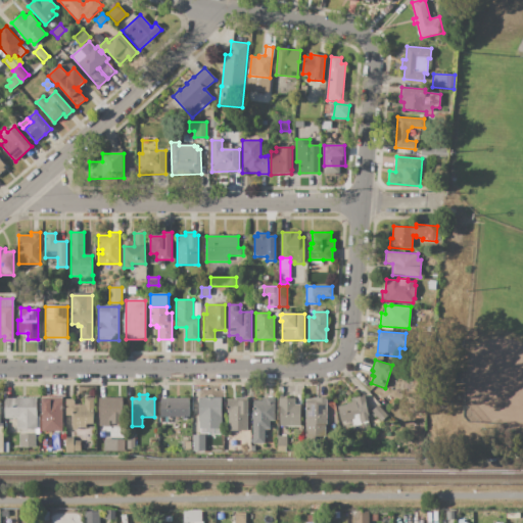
[(365,396),(371,422),(342,429),(336,402),(365,396)]
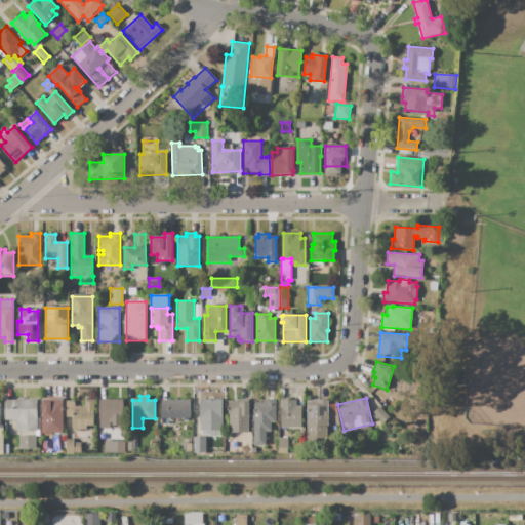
[(63,399),(63,433),(42,433),(42,416),(39,416),(39,408),(42,408),(42,402),(45,402),(45,399),(63,399)]
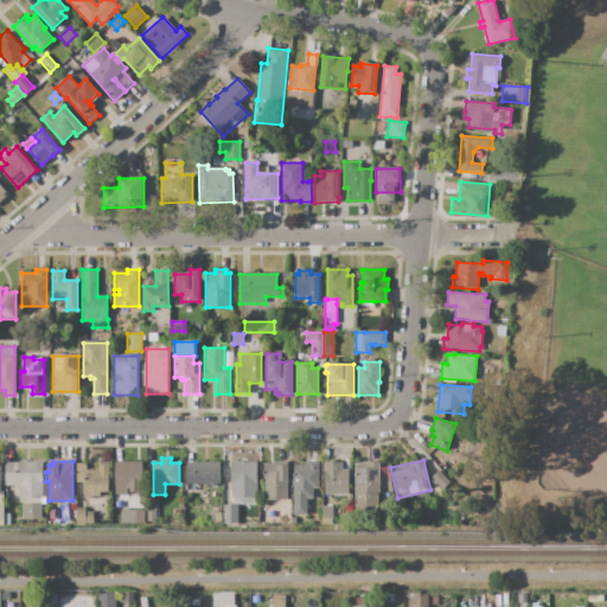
[(263,464),(274,464),(274,461),(288,461),(288,481),(287,481),(287,500),(266,500),(266,479),(263,479),(263,464)]
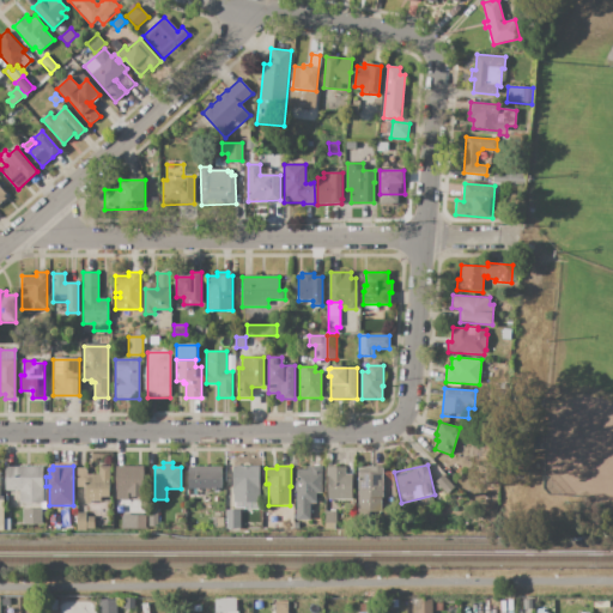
[(43,467),(43,503),(19,503),(19,491),(5,491),(5,467),(43,467)]
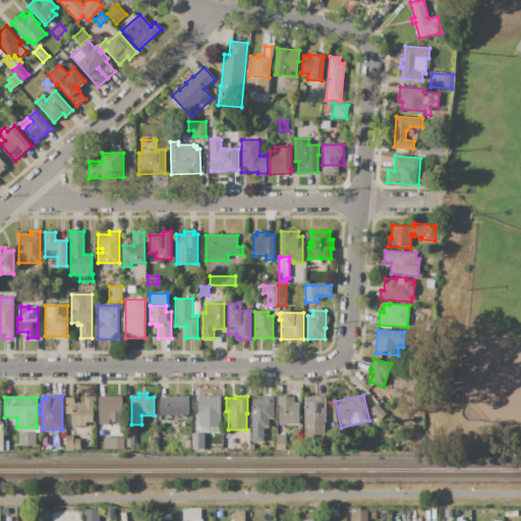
[(94,397),(94,407),(94,422),(85,422),(85,426),(77,426),(77,428),(72,428),(72,414),(72,403),(73,403),(84,403),(84,397),(94,397)]
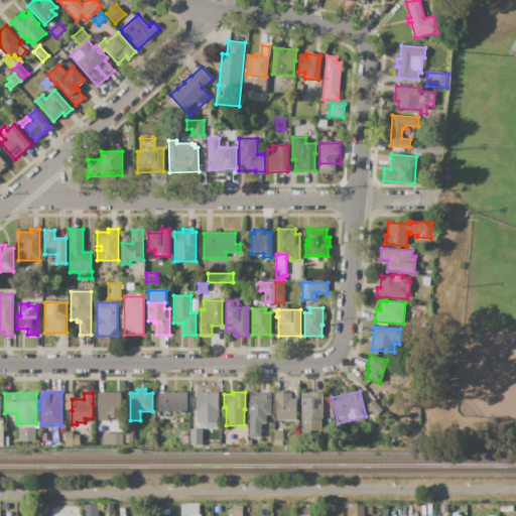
[(121,393),(121,420),(98,420),(98,393),(121,393)]
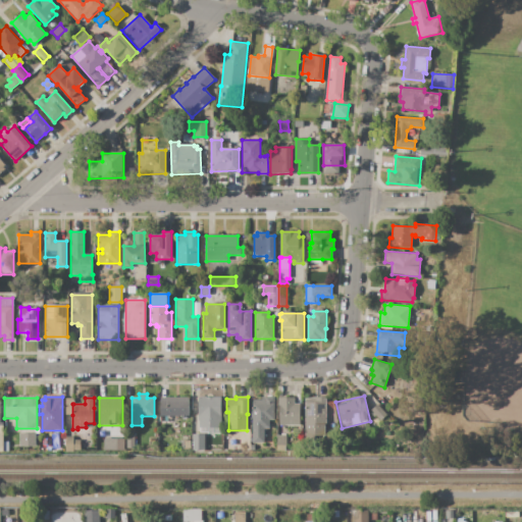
[(189,398),(189,416),(160,416),(160,398),(189,398)]
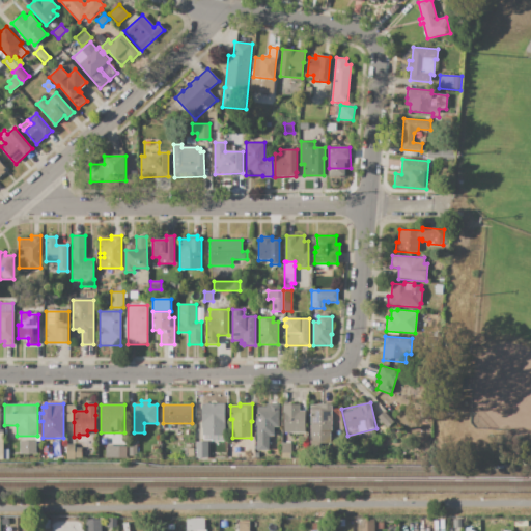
[(225,404),(225,435),(203,435),(203,427),(201,427),(201,404),(225,404)]
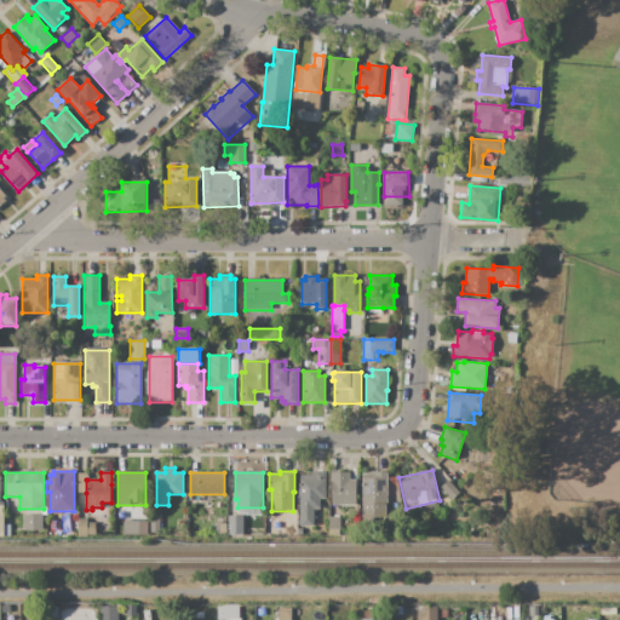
[(326,472),(326,499),(320,499),(320,509),(313,509),(313,526),(299,526),(299,476),(311,476),(311,472),(326,472)]
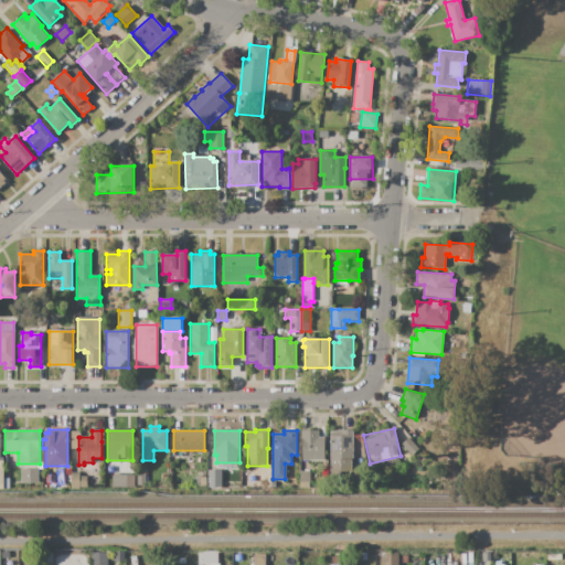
[(301,430),(319,430),(319,445),(324,445),(324,460),(301,460),(301,430)]
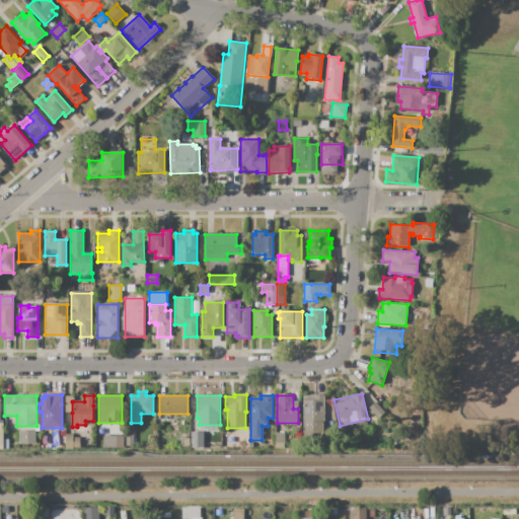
[(324,395),(324,433),(304,434),(303,395),(324,395)]
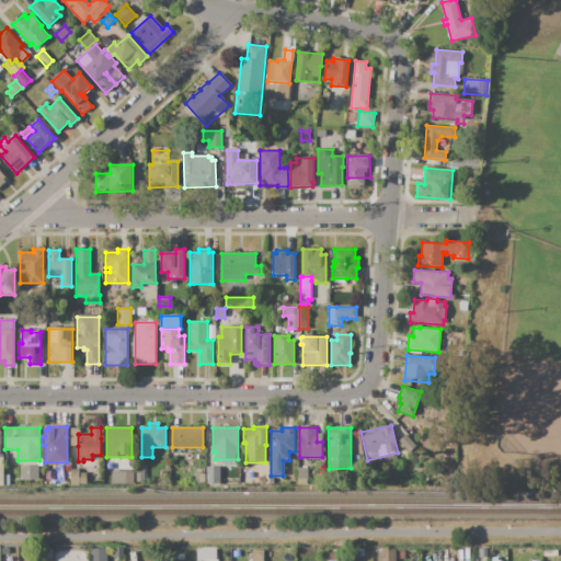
[(78,434),(78,446),(70,446),(70,428),(79,428),(79,430),(80,430),(80,433),(79,433),(79,434),(78,434)]
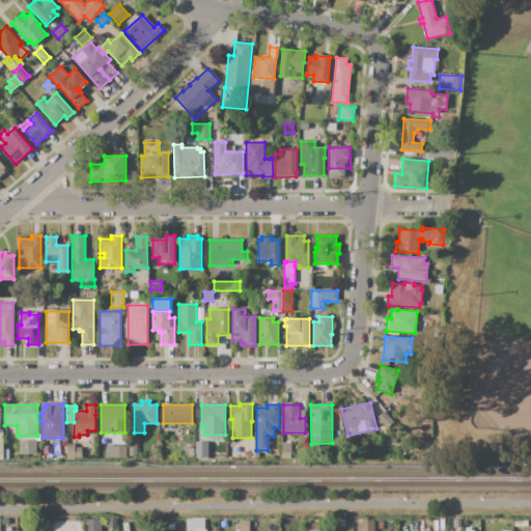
[(394,423),(388,428),(382,423),(381,424),(378,422),(380,420),(378,418),(384,412),(394,423)]
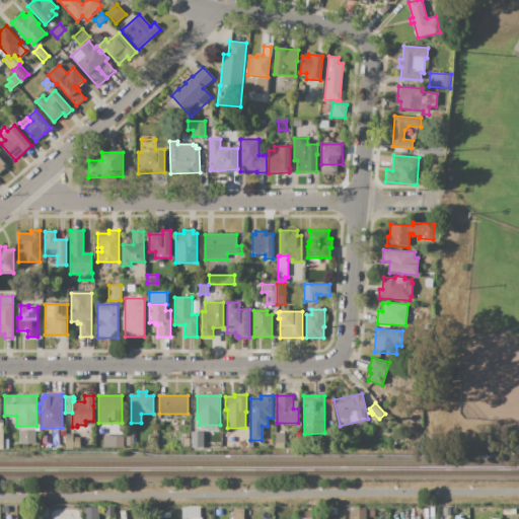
[(20,432),(34,432),(34,443),(20,443),(20,432)]
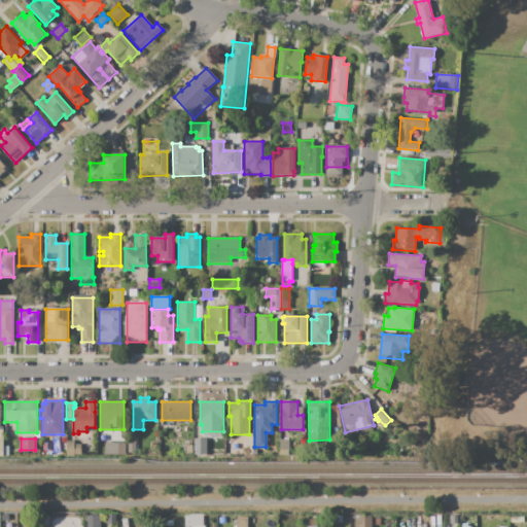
[(205,454),(205,438),(194,438),(194,454),(205,454)]
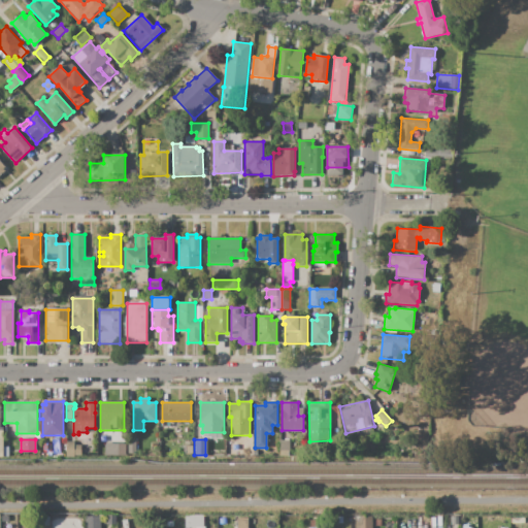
[(128,440),(129,440),(135,440),(136,440),(136,454),(128,454),(128,440)]
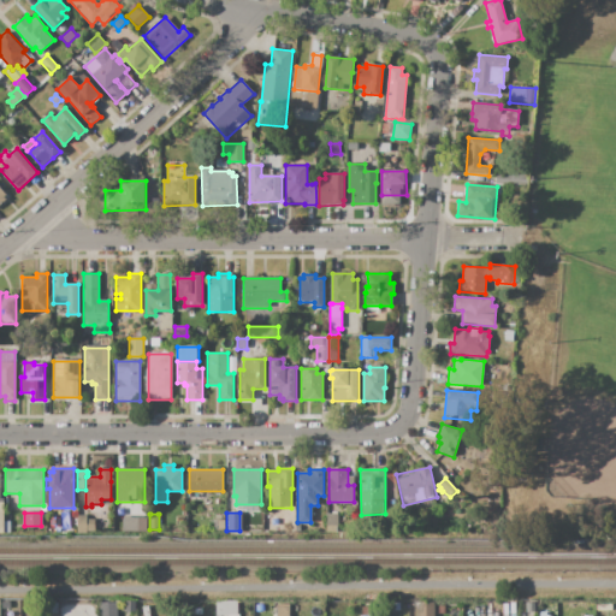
[(214,514),(224,514),(225,529),(214,529),(214,514)]
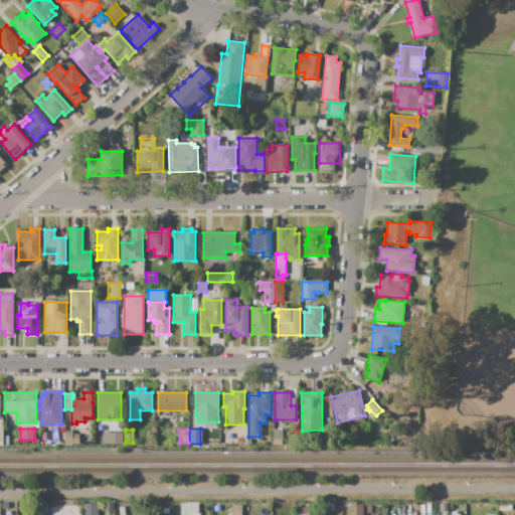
[(272,430),(282,430),(282,440),(273,440),(272,440),(272,430)]
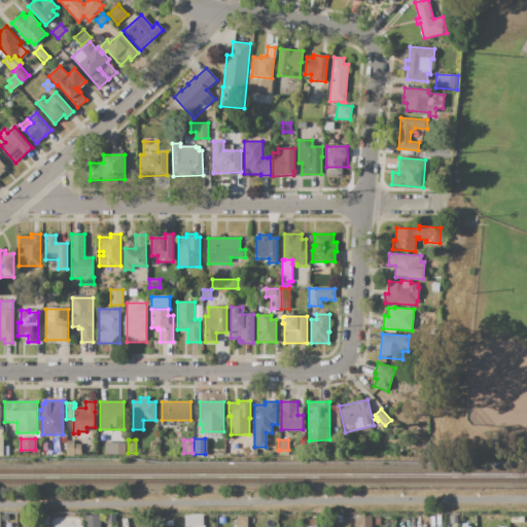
[(66,441),(74,441),(74,445),(81,445),(81,455),(74,455),(74,456),(66,456),(66,441)]
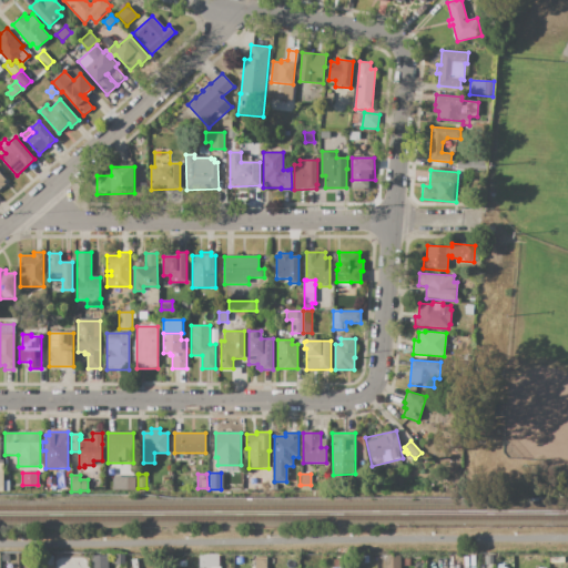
[(127,477),(135,477),(135,490),(128,490),(127,477)]
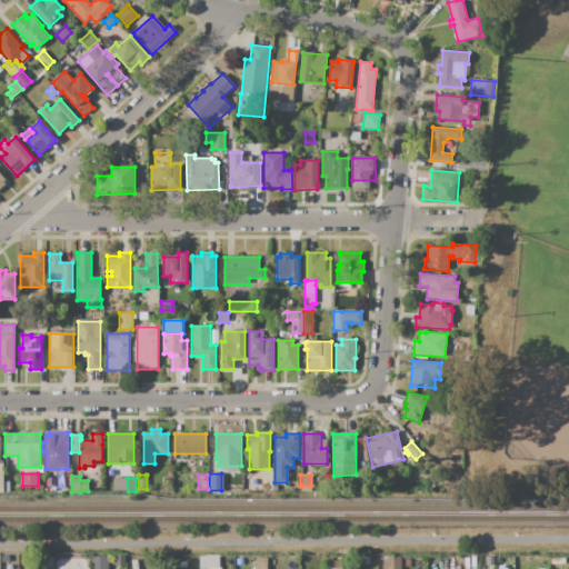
[(116,556),(126,556),(125,566),(116,566),(116,556)]
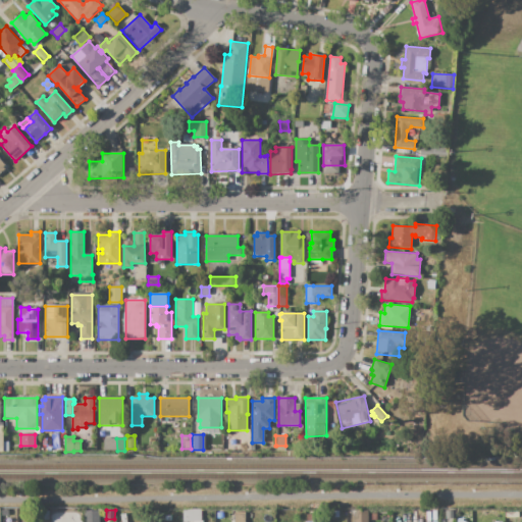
[(183,521),(183,510),(201,510),(201,521),(203,521),(183,521)]
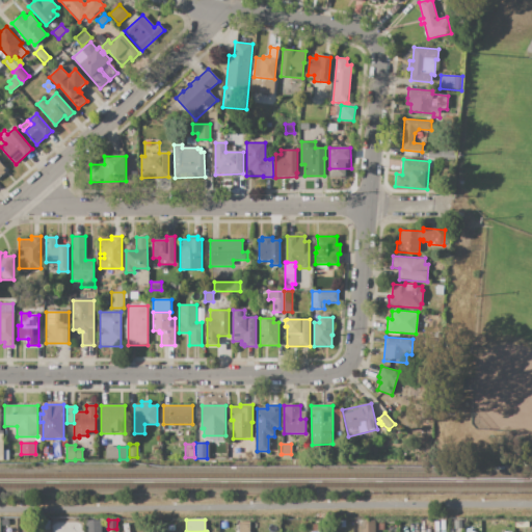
[(85,531),(85,521),(102,522),(102,531),(85,531)]
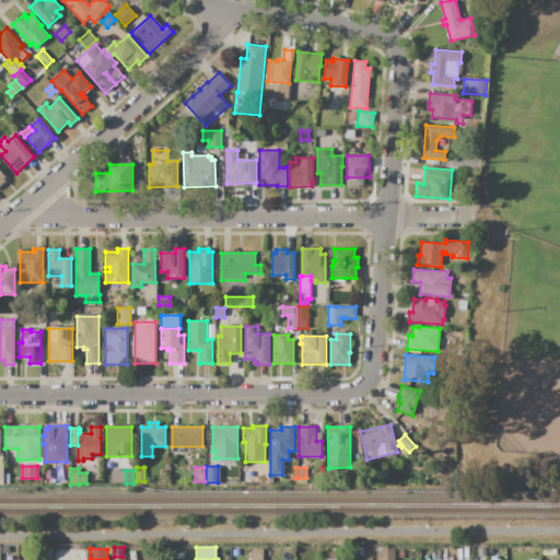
[(380,559),(380,548),(395,548),(395,559),(380,559)]
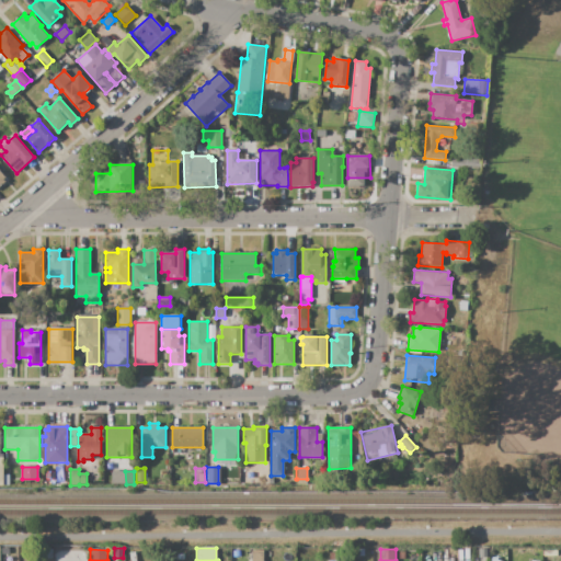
[(479,558),(479,549),(489,549),(489,558),(479,558)]
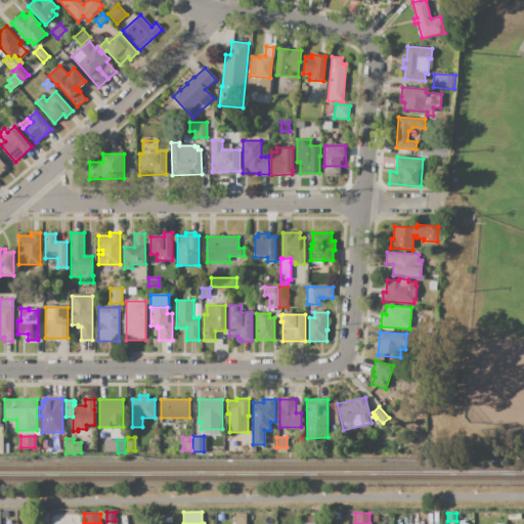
[(234,523),(235,515),(247,515),(246,523),(234,523)]
